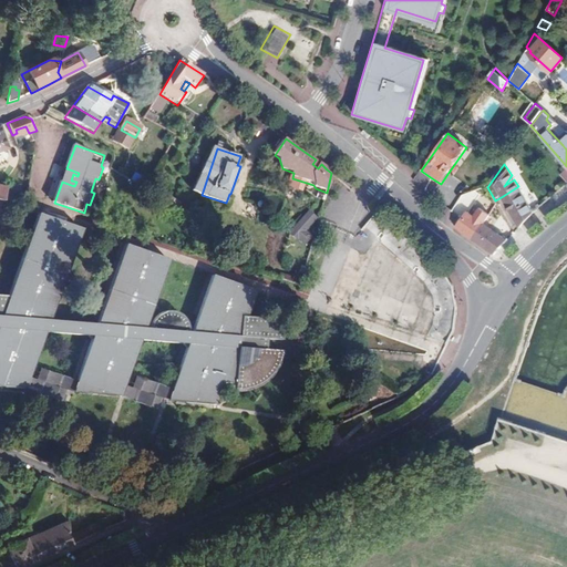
[(79,173),(66,168),(62,182),(74,186),(76,182),(71,181),(73,174),(78,176),(79,173)]
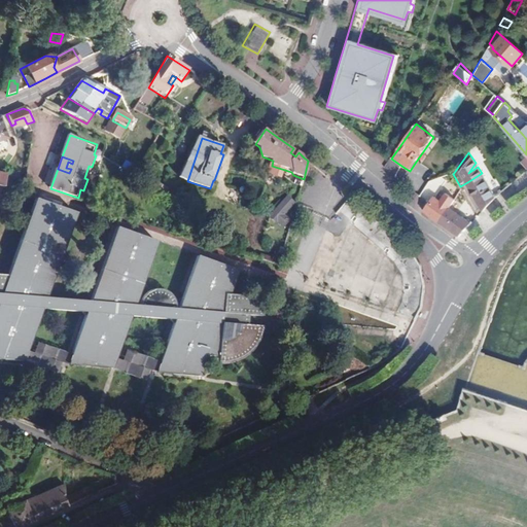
[(429,171),(416,162),(410,171),(420,178),(423,180),(429,172),(429,171)]
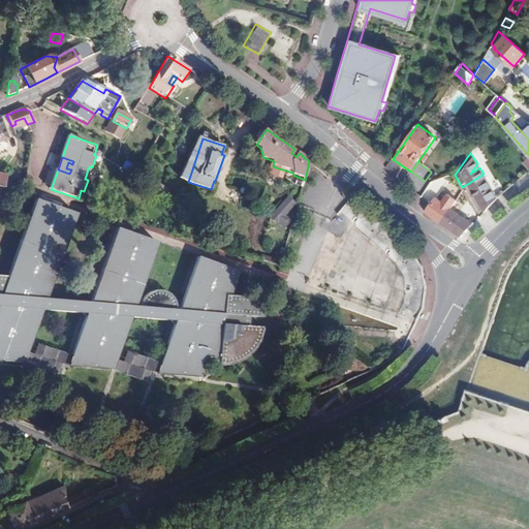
[(411,172),(406,168),(398,180),(413,190),(422,179),(411,172)]
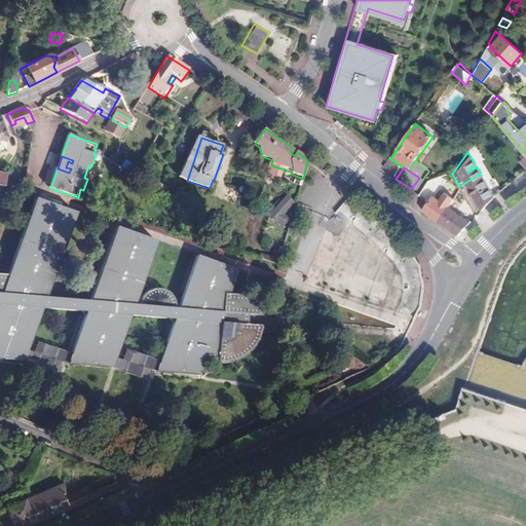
[(525,186),(525,171),(514,182),(522,190),(525,186)]
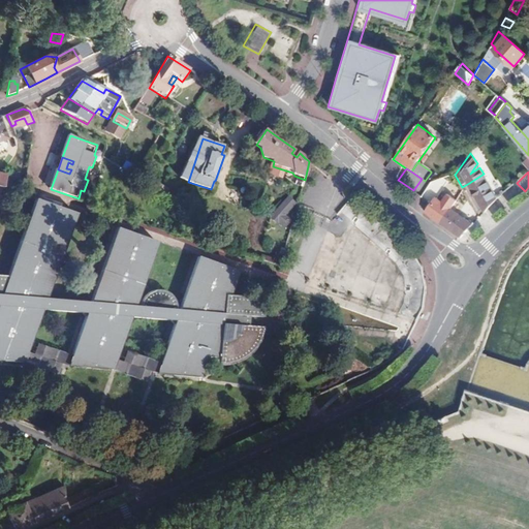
[(445,183),(431,173),(425,181),(439,192),(445,183)]
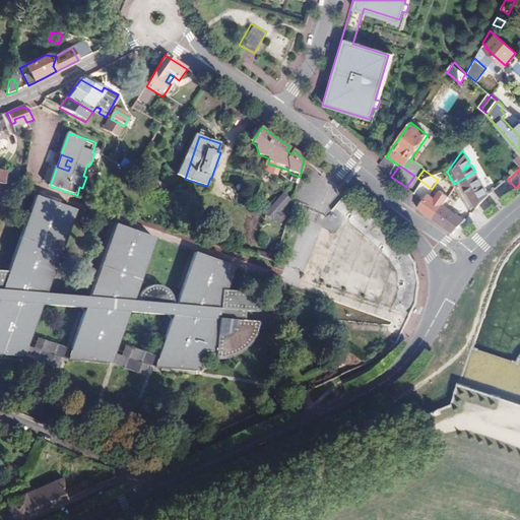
[(478,206),(492,195),(475,171),(461,180),(478,206)]
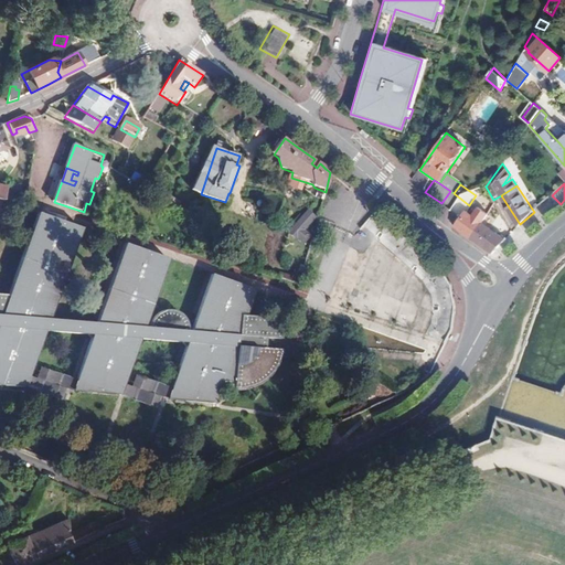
[(451,203),(464,213),(465,211),(477,220),(480,213),(469,205),(454,193),(450,191),(441,203),(447,209),(451,203)]
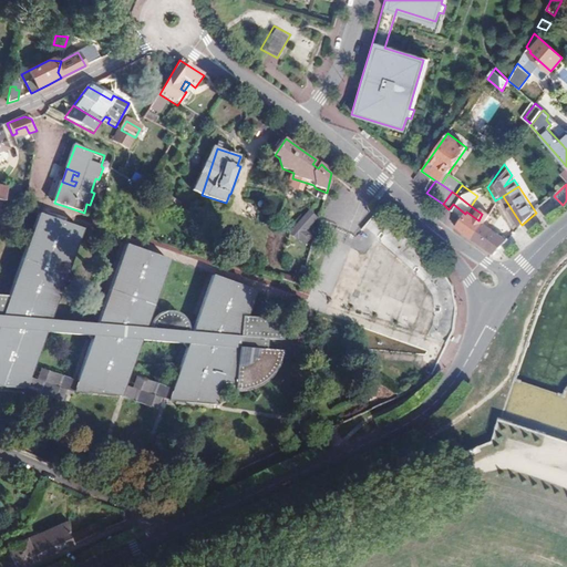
[(2,203),(0,208),(0,209),(11,213),(11,210),(12,205),(2,203)]
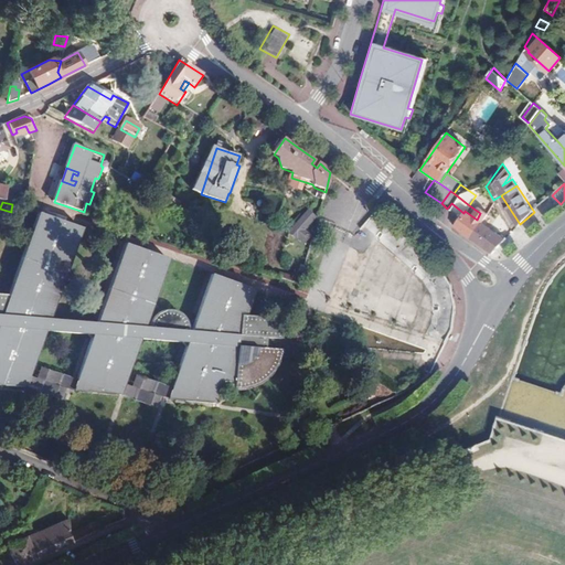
[(420,334),(448,342),(454,331),(457,310),(452,285),(439,265),(400,232),(371,208),(355,222),(361,227),(426,286),(430,307),(420,334)]
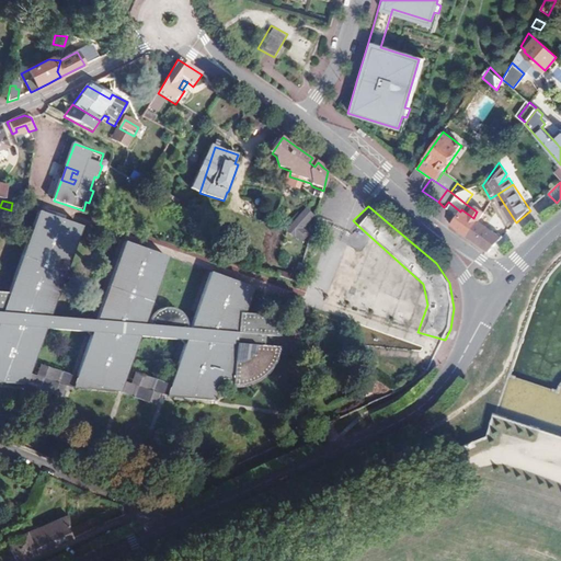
[(460,212),(451,224),(468,236),(478,220),(473,218),(461,209),(460,212)]
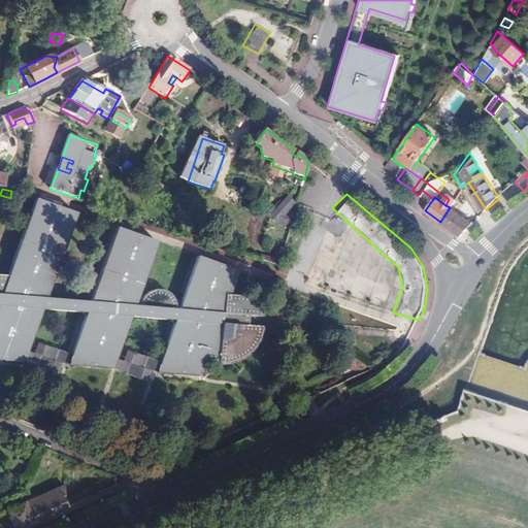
[(450,207),(440,222),(450,229),(460,235),(472,223),(456,211),(459,206),(449,199),(446,205),(450,207)]
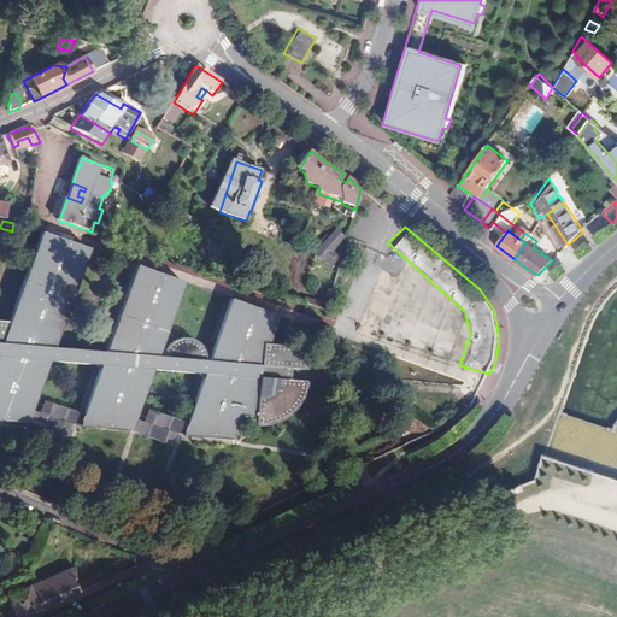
[(11,323),(0,322),(0,421),(28,423),(33,411),(50,362),(54,348),(90,251),(42,234),(11,323)]
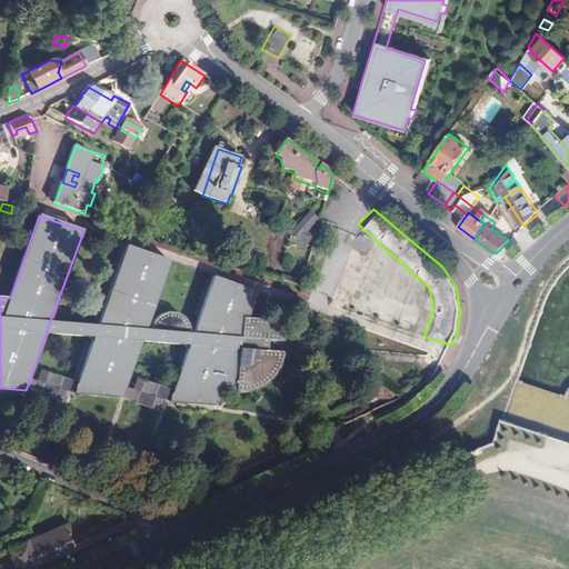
[(318,222),(310,216),(292,236),(306,247),(312,239),(307,235),(318,222)]
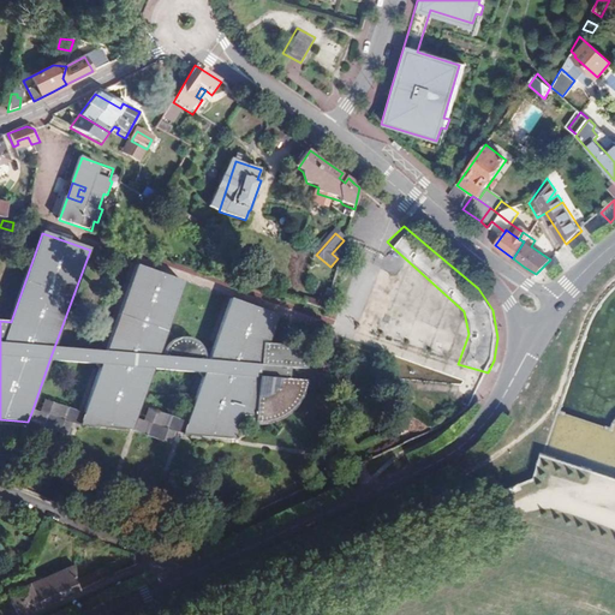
[(113,332),(106,352),(105,368),(101,368),(84,415),(106,416),(106,418),(112,421),(113,417),(136,419),(153,370),(157,357),(184,284),(136,266),(113,332)]
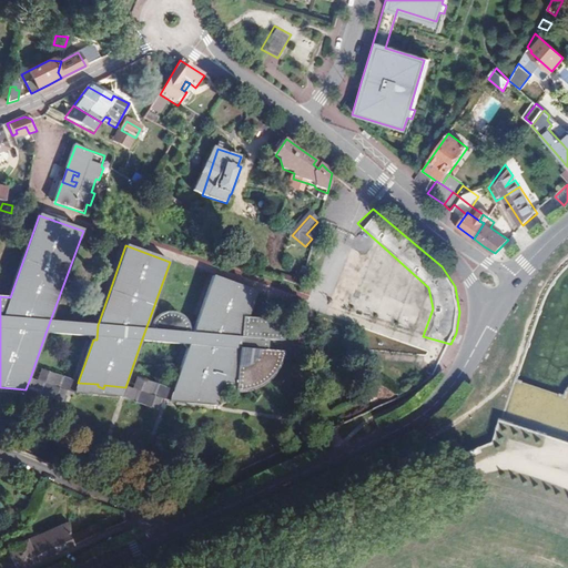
[(301,285),(304,276),(295,274),(292,283),(301,285)]
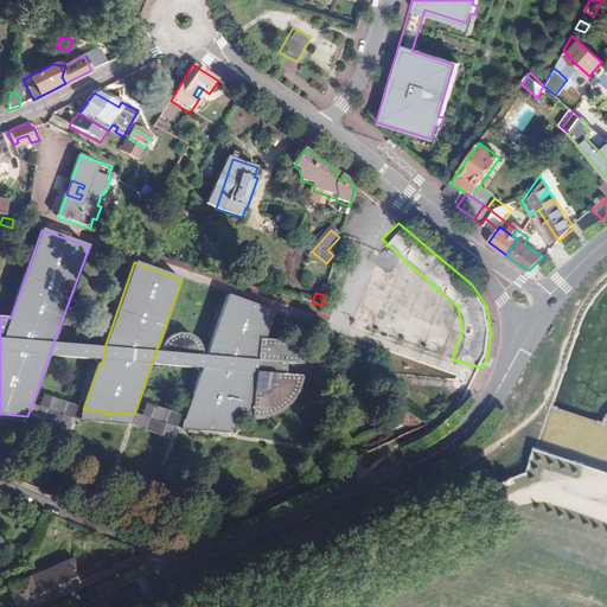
[(229,296),(205,358),(202,371),(185,419),(183,425),(180,430),(200,432),(231,434),(240,410),(248,413),(253,413),(257,413),(264,411),(270,410),(276,408),(278,407),(286,398),(289,394),(292,389),(294,383),(295,376),(295,371),(296,365),(302,365),(305,344),(288,342),(266,340),(275,313),(229,296)]
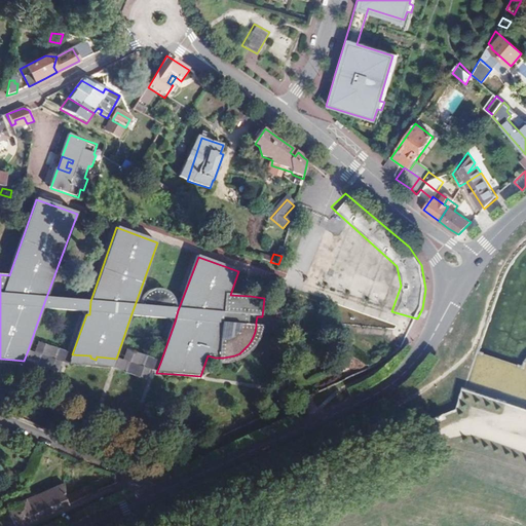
[(139,306),(178,310),(177,305),(176,302),(175,300),(174,298),(172,295),(170,293),(165,292),(160,290),(158,290),(155,290),(153,291),(150,292),(147,293),(145,294),(143,296),(141,301),(139,306)]
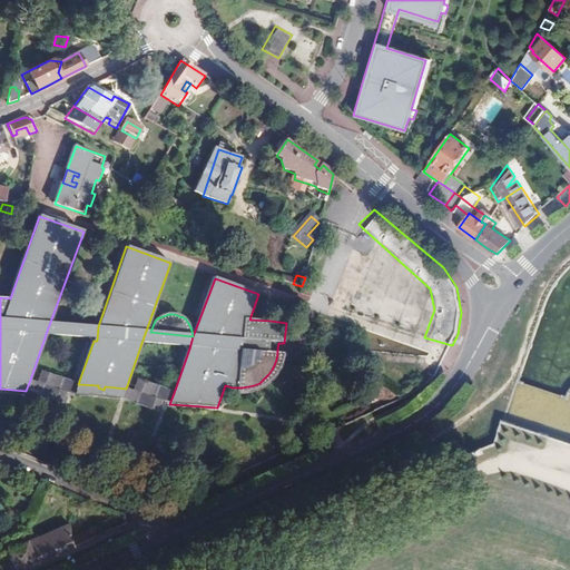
[(98,326),(50,322),(46,334),(94,338),(94,341),(97,341),(98,326)]
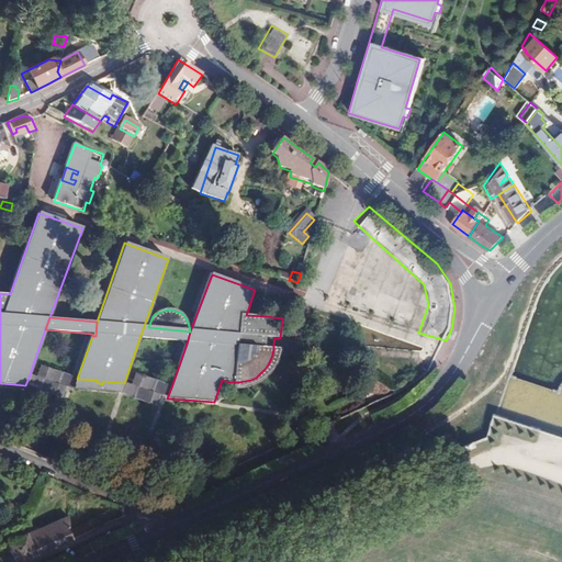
[(148,327),(144,326),(139,338),(187,344),(190,332),(148,327)]
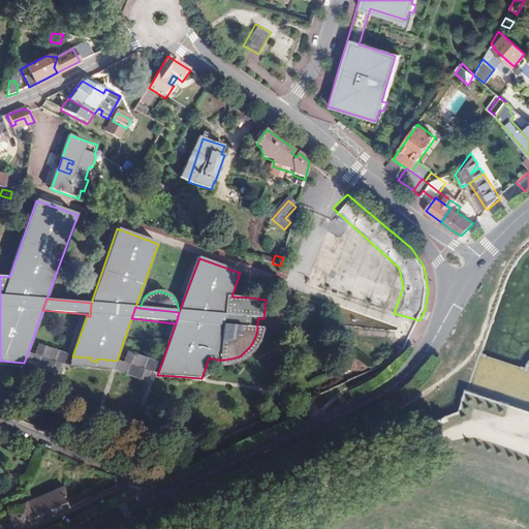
[(28,352),(24,363),(58,374),(62,365),(68,367),(72,356),(38,344),(35,354),(28,352)]
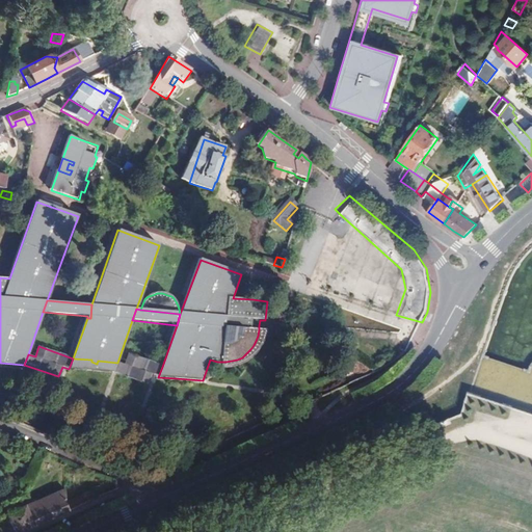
[(124,365),(117,363),(114,371),(113,373),(148,384),(151,375),(158,377),(160,372),(162,367),(128,353),(124,365)]
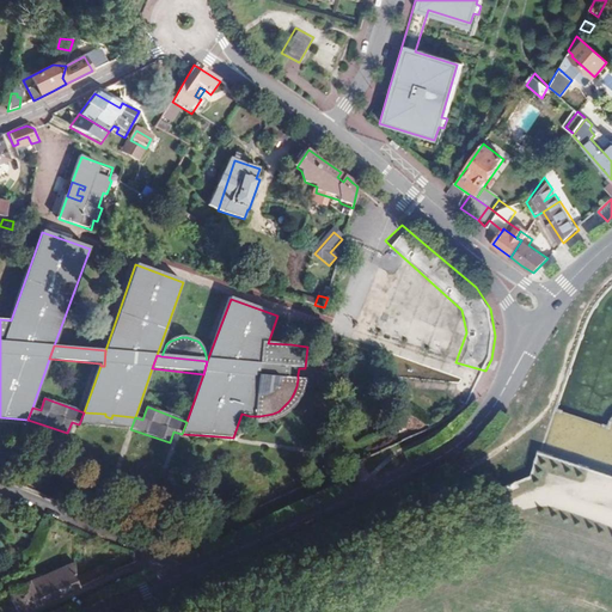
[(448,500),(452,509),(473,501),(472,497),(469,499),(466,493),(448,500)]
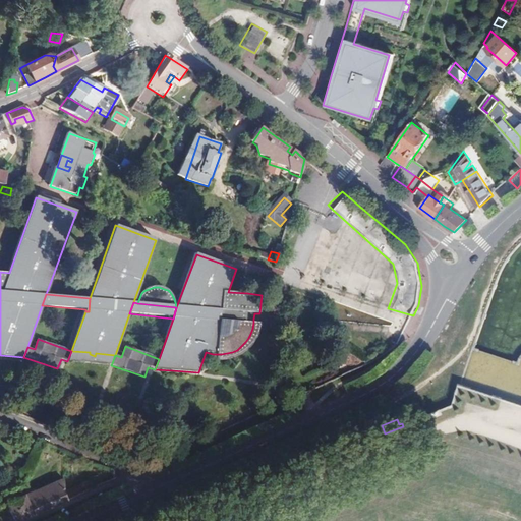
[(0,518),(9,514),(11,520),(21,520),(65,502),(59,486),(60,485),(58,481),(0,507),(0,518)]
